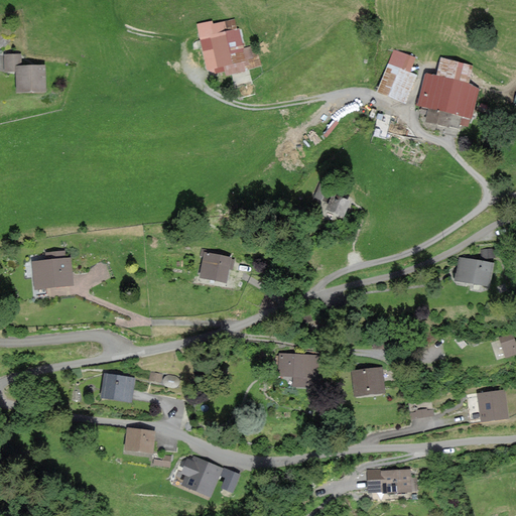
[(241,50),(234,20),(212,25),(212,22),(199,25),(209,69),(215,68),(217,72),(227,70),(228,73),(260,65),(256,47),(241,50)]
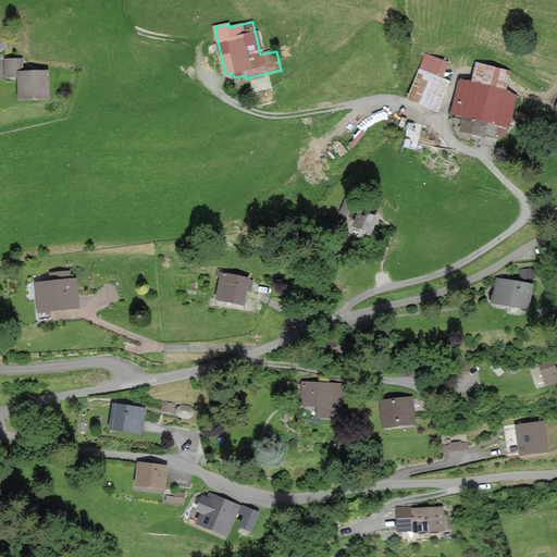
[(445,63),(425,56),(409,98),(437,108),(447,82),(440,78),(445,63)]
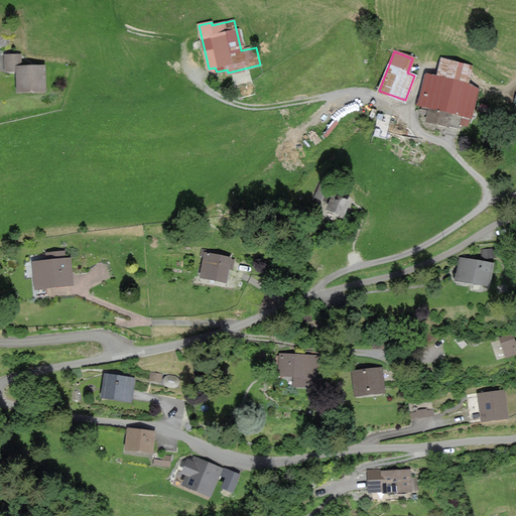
[(20,54),(6,55),(6,71),(18,70),(19,91),(45,89),(43,66),(21,67),(20,54)]
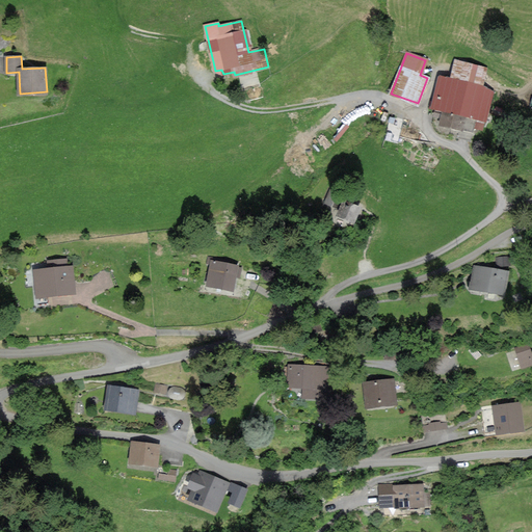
[(486,68),(456,61),(452,80),(441,77),(434,107),(445,109),(442,124),(471,131),(472,126),(482,128),(490,90),(482,89),(486,68)]
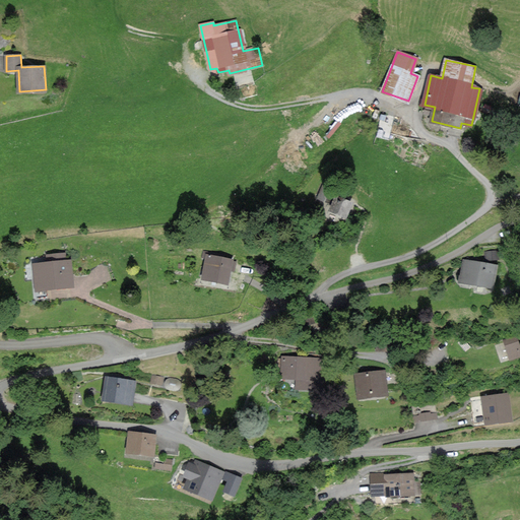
[(352,202),(336,196),(330,210),(346,217),(352,202)]
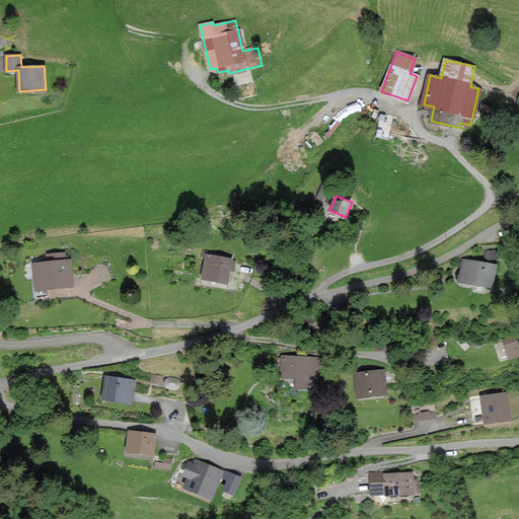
[(497,258),(496,250),(485,251),(486,260),(497,258)]
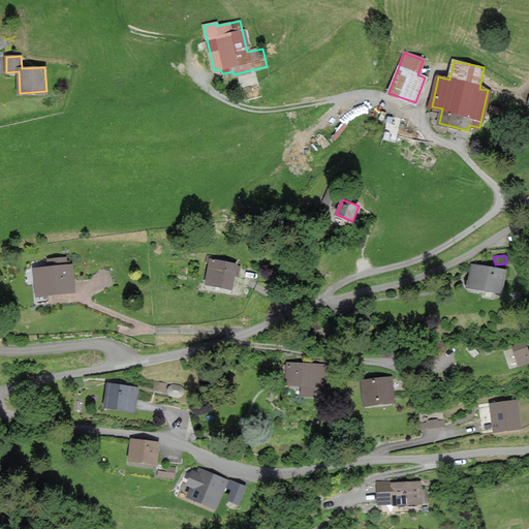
[(50,267),(35,268),(37,292),(73,290),(71,263),(67,265),(67,258),(50,259),(50,267)]
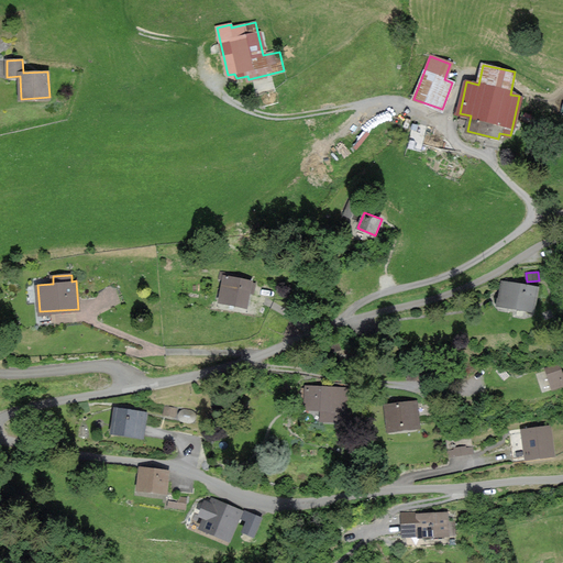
[(251,282),(224,276),(220,301),(245,306),(249,291),(253,293),(254,285),(251,284),(251,282)]
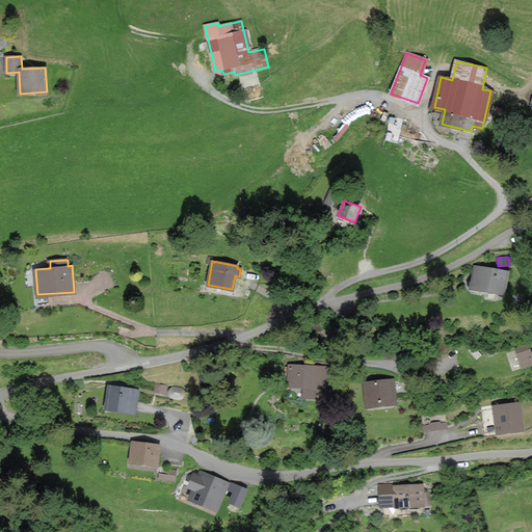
[(508,272),(475,265),(471,287),(504,294),(508,272)]
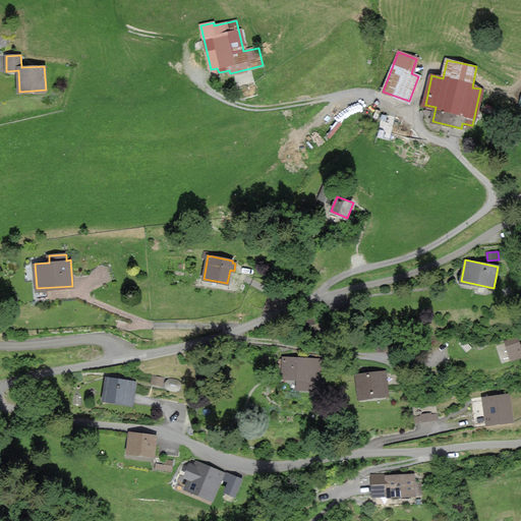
[(520,346),(520,347),(517,337),(505,341),(511,359),(520,356),(520,346)]
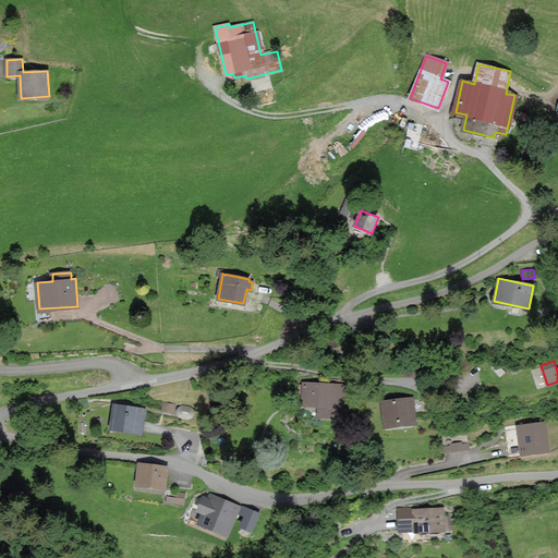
[(342,385),(303,384),(302,404),(319,405),(319,415),(341,416),(342,385)]
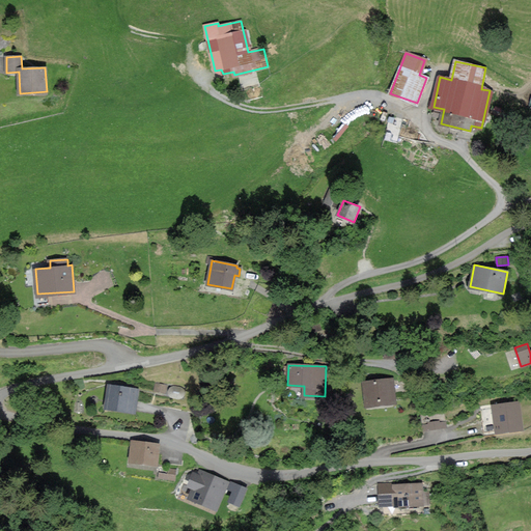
[(392,379),(364,383),(367,406),(395,401),(392,379)]
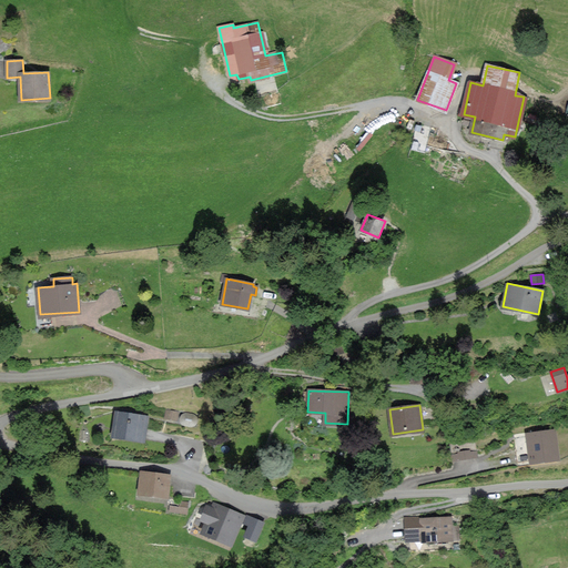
[(146,416),(117,412),(112,436),(143,440),(146,416)]
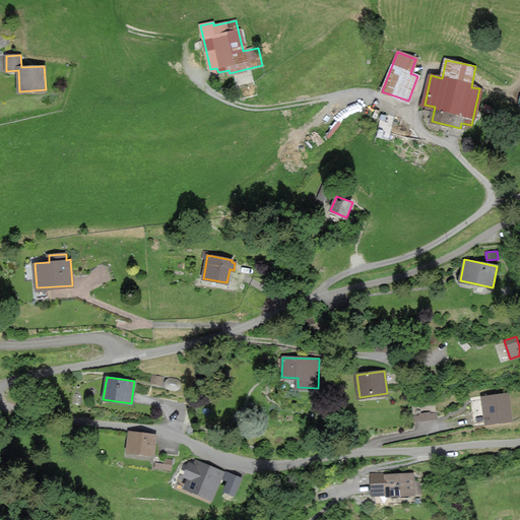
[(511,420),(508,395),(473,398),(476,420),(485,419),(485,424),(511,420)]
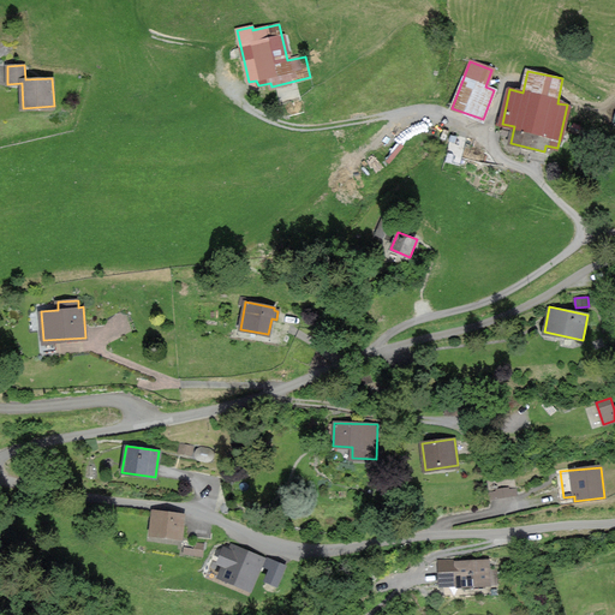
[(490,496),(517,496),(518,487),(490,485),(490,496)]
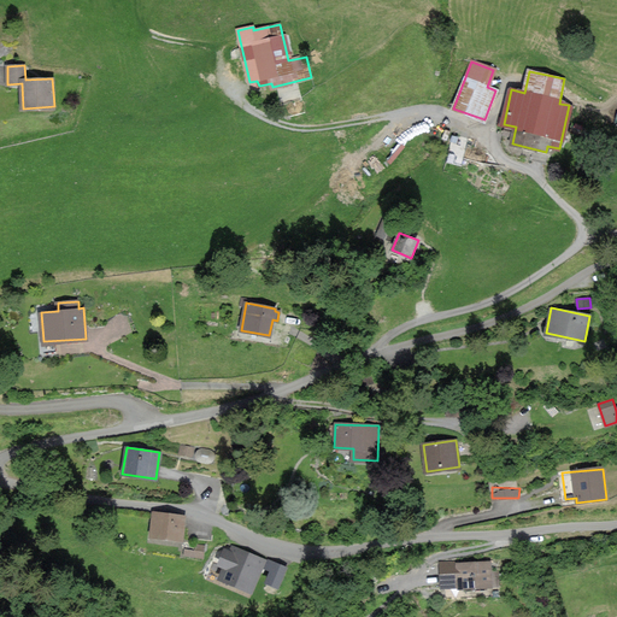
[(184,516),(154,512),(152,536),(182,540),(184,516)]
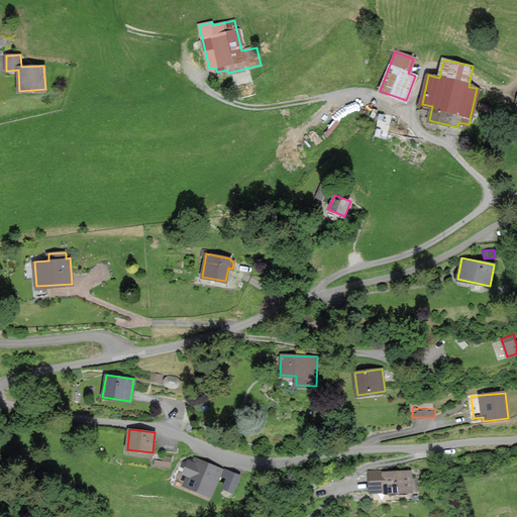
[(154,466),(169,468),(171,457),(166,456),(164,461),(156,460),(154,466)]
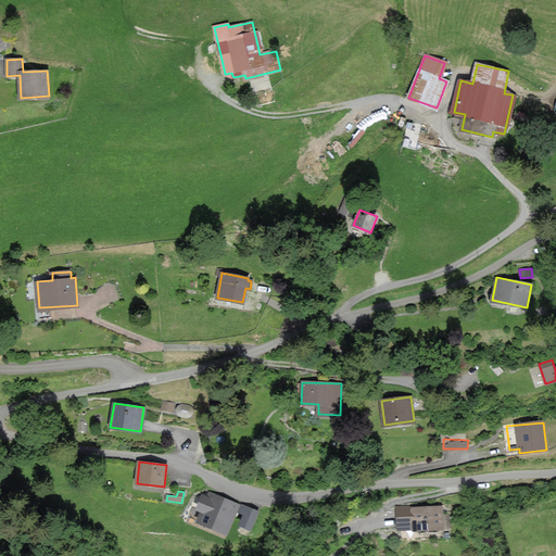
[(237,504),(210,493),(207,497),(202,495),(197,509),(202,512),(198,521),(226,533),(237,504)]
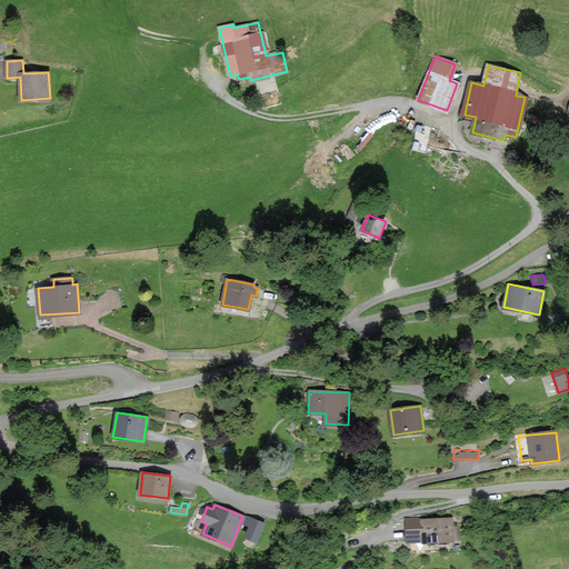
[(451,519),(406,520),(407,542),(458,540),(457,529),(452,529),(451,519)]
